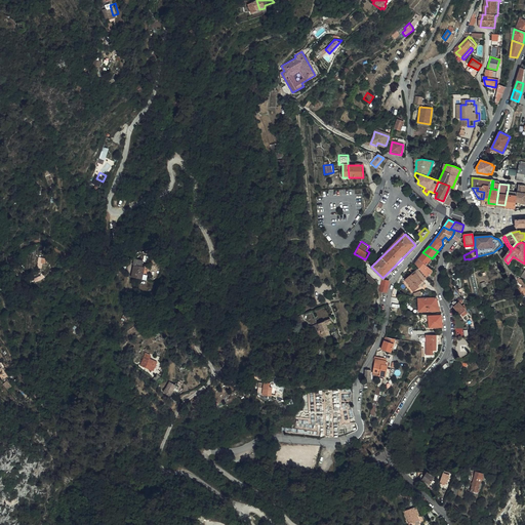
[(427,265),(432,258),(422,252),(418,258),(427,265)]
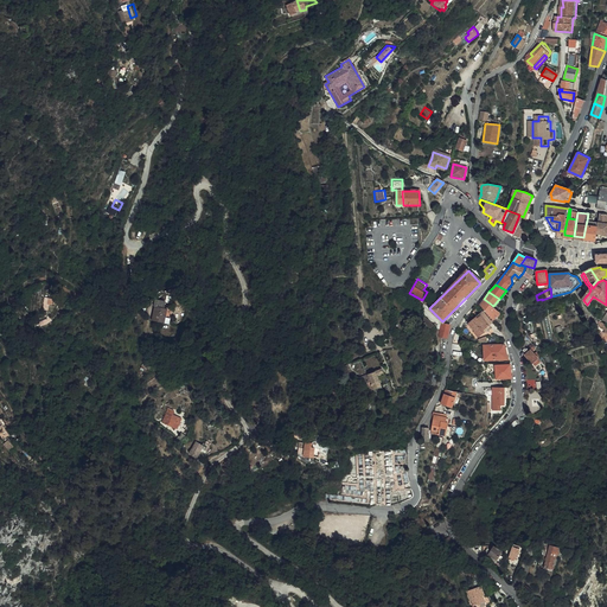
[(599,300),(593,296),(587,305),(588,308),(593,302),(595,304),(599,300)]
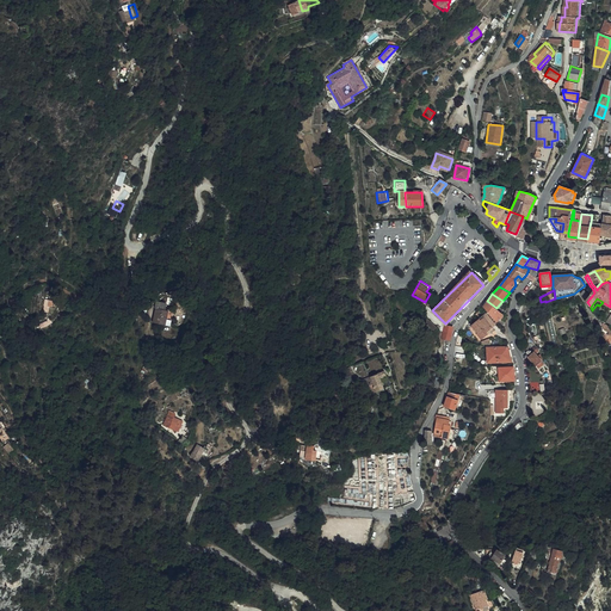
[(483,304),(491,313),(499,322),(503,319),(501,310),(497,308),(487,301),(483,304)]
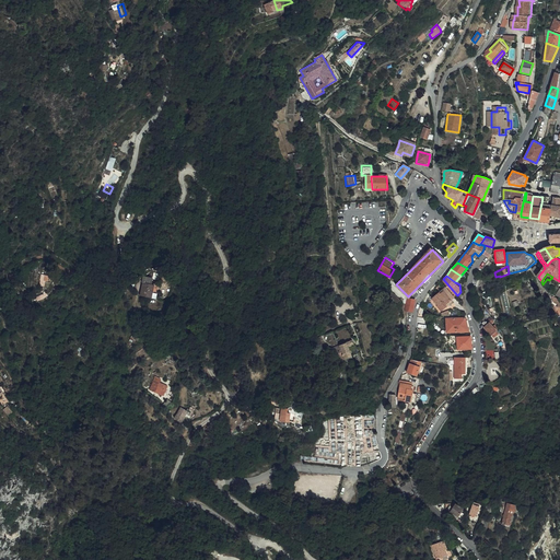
[(151,284),(152,280),(147,278),(141,298),(155,302),(160,288),(151,284)]
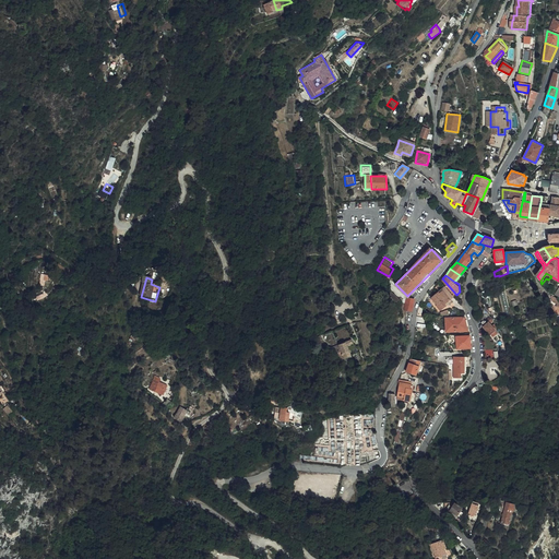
[(441,308),(456,295),(449,286),(444,289),(443,287),(440,290),(439,289),(432,295),(438,301),(437,302),(441,308)]
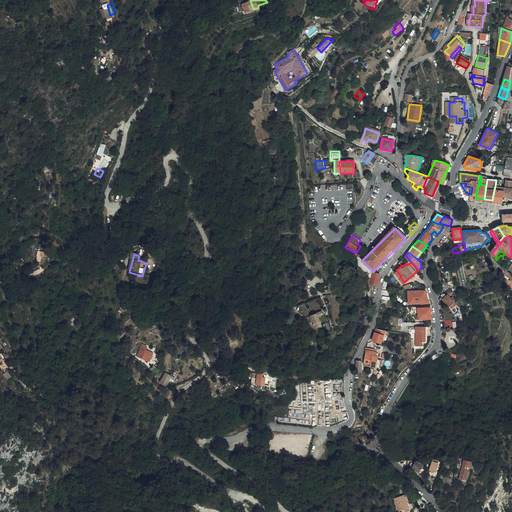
[(354,268),(364,277),(366,274),(356,265),(354,268)]
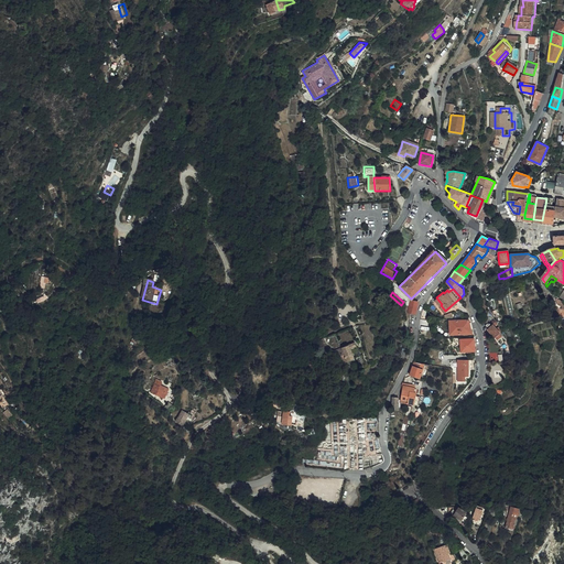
[(415,313),(419,302),(411,301),(408,312),(410,313),(415,313)]
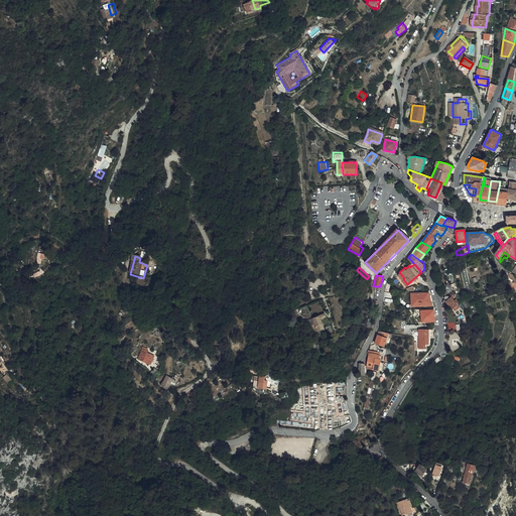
[(428,292),(411,294),(412,306),(431,304),(428,292)]
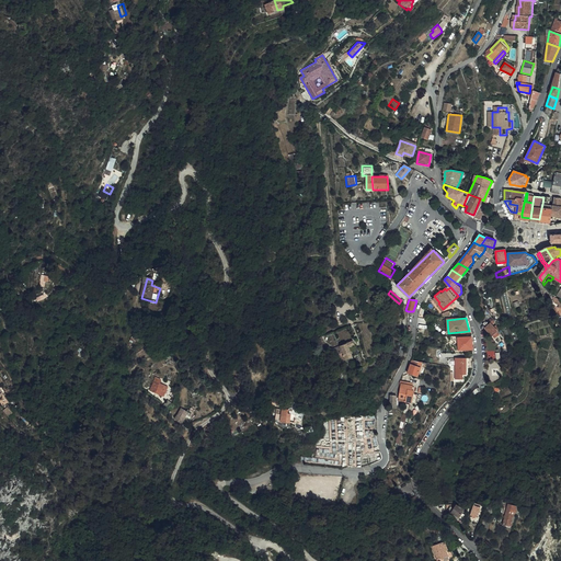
[(492,327),(488,322),(487,321),(483,324),(484,331),(490,336),(495,331),(493,329),(492,327)]
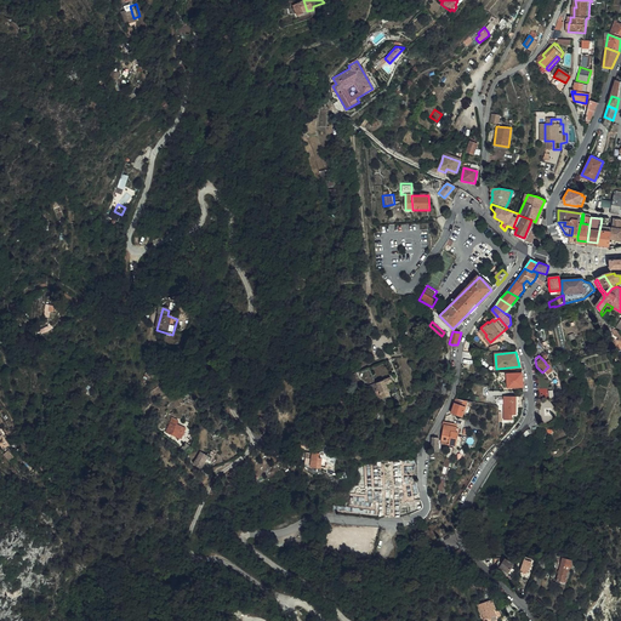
[(358,377),(365,377),(362,363),(354,366),(358,377)]
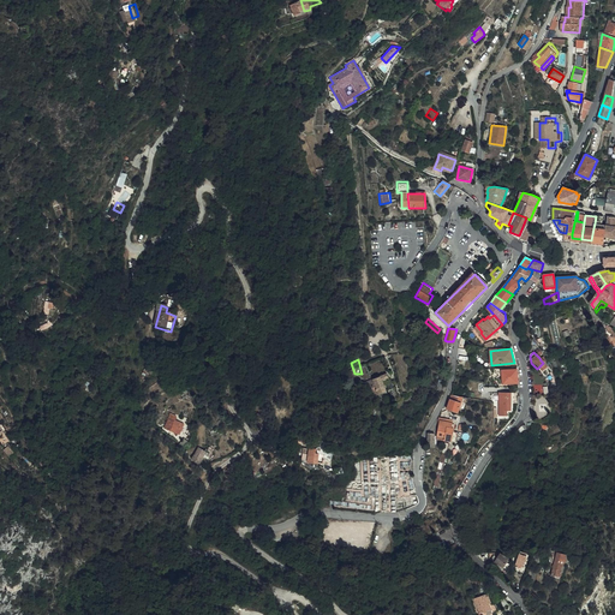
[(543,359),(541,360),(543,363),(537,369),(538,370),(541,374),(547,369),(544,365),(545,365),(544,364),(547,362),(543,359)]
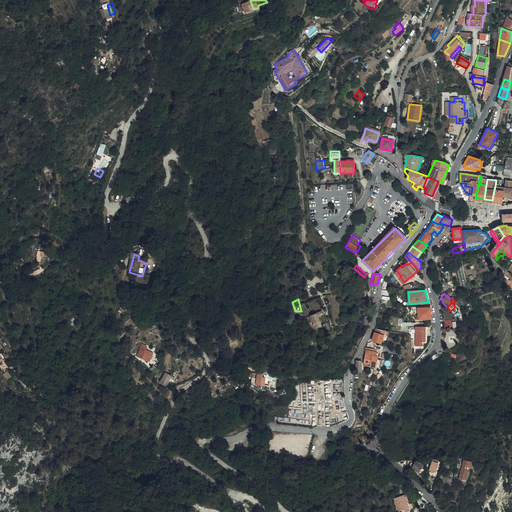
[(419,319),(431,318),(430,306),(418,307),(419,319)]
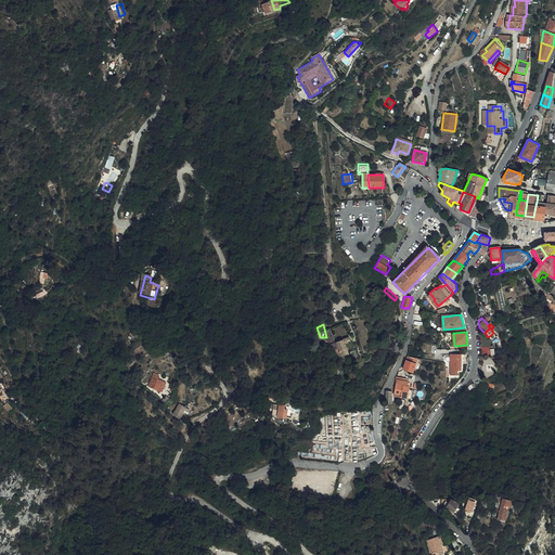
[(352,340),(351,336),(337,339),(340,355),(347,352),(346,347),(348,347),(346,341),(352,340)]
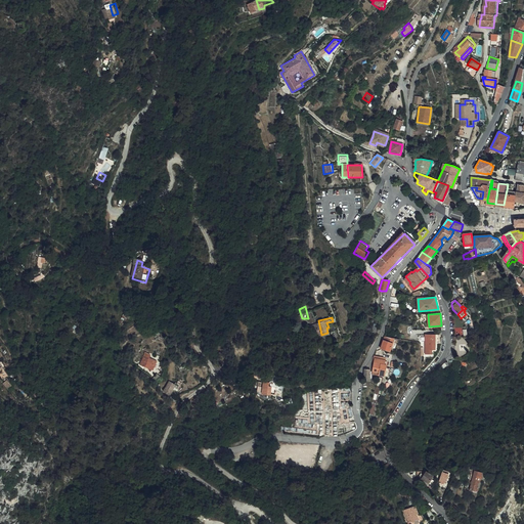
[(439,334),(424,334),(425,354),(432,354),(432,350),(435,350),(435,342),(439,342),(439,334)]
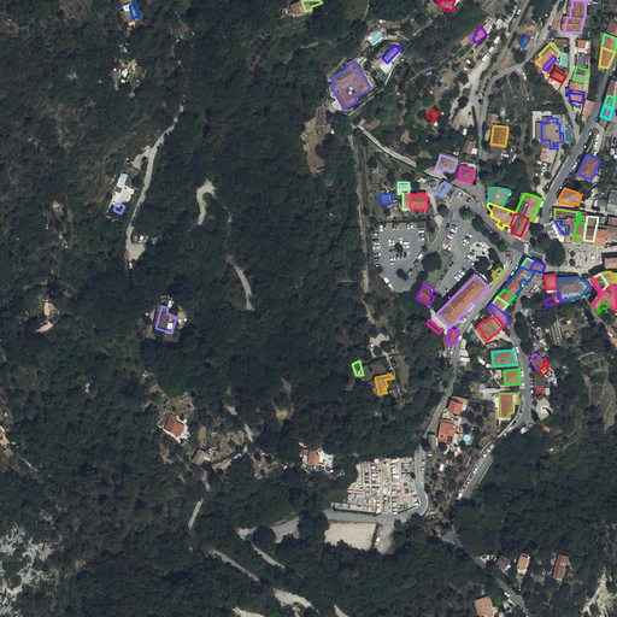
[(447,411),(458,415),(462,401),(463,398),(459,398),(454,397),(452,397),(447,411)]
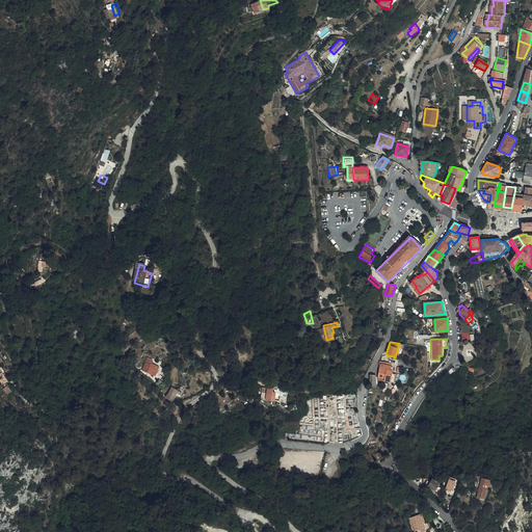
[(156,366),(148,362),(147,363),(142,361),(138,369),(151,375),(156,366)]
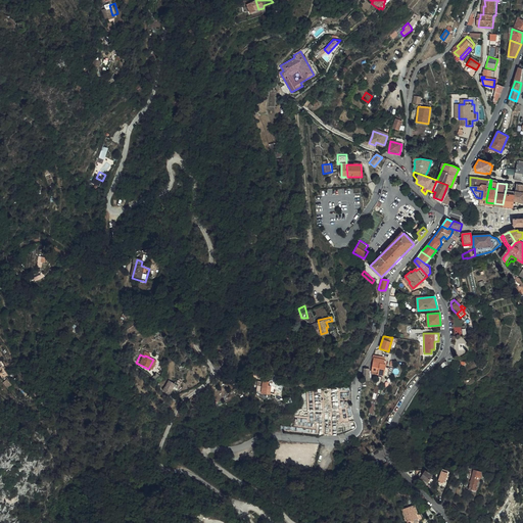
[(375,355),(374,362),(372,362),(371,367),(373,367),(372,371),(379,371),(382,372),(383,364),(385,364),(385,362),(385,360),(384,360),(384,358),(375,355)]
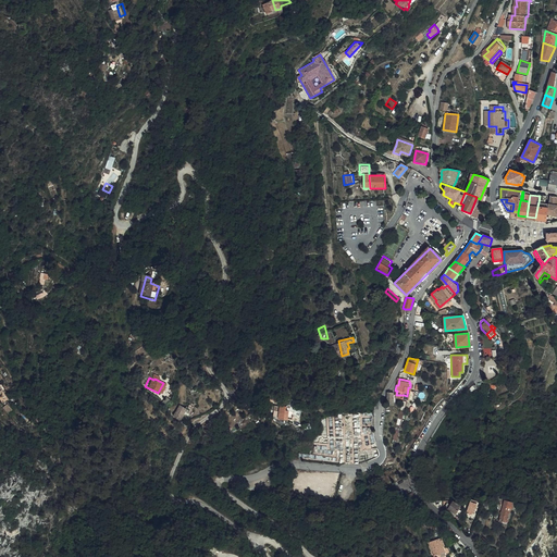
[(8,404),(3,408),(9,412),(13,409),(8,404)]
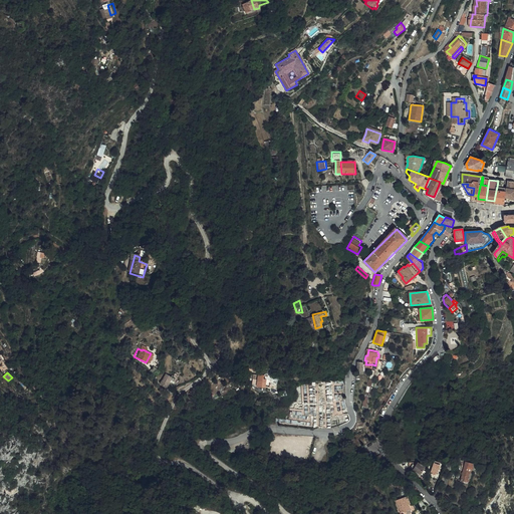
[(161,378),(159,383),(165,388),(168,382),(171,375),(164,372),(161,378)]
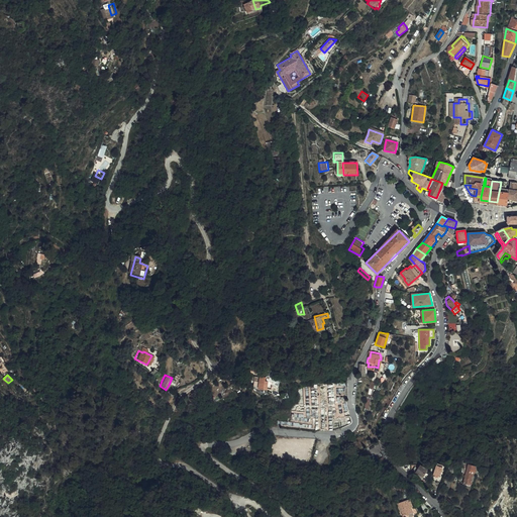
[(266,378),(262,378),(256,378),(256,383),(255,389),(260,389),(269,390),(270,381),(266,381),(266,378)]
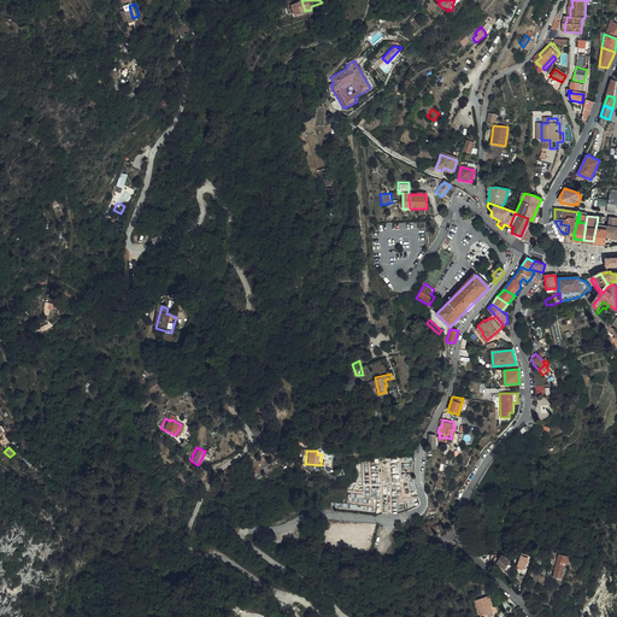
[(504,570),(510,562),(501,556),(495,564),(504,570)]
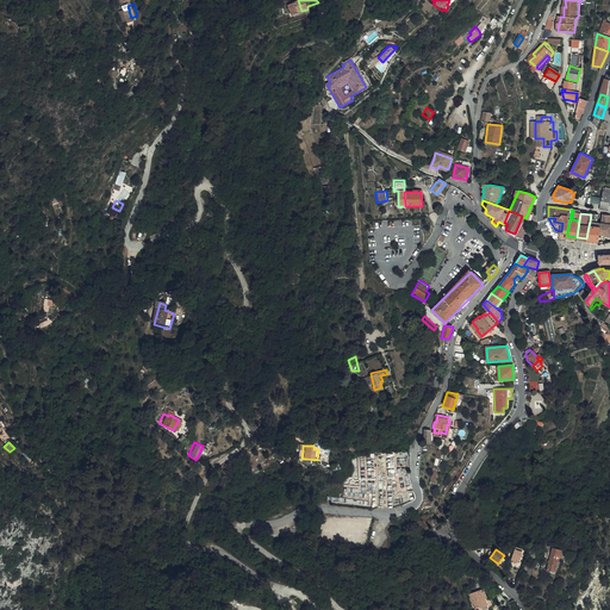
[(556,552),(552,551),(546,571),(553,573),(560,553),(556,552)]
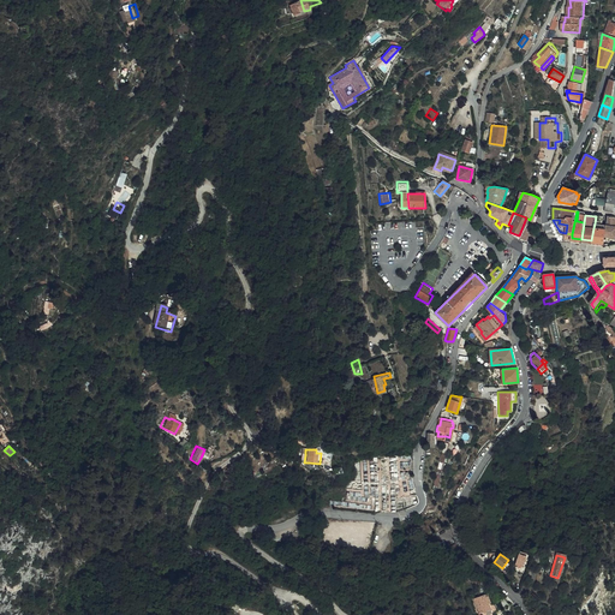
[(489,604),(488,604),(483,595),(473,599),(481,614),(491,609),(489,604)]
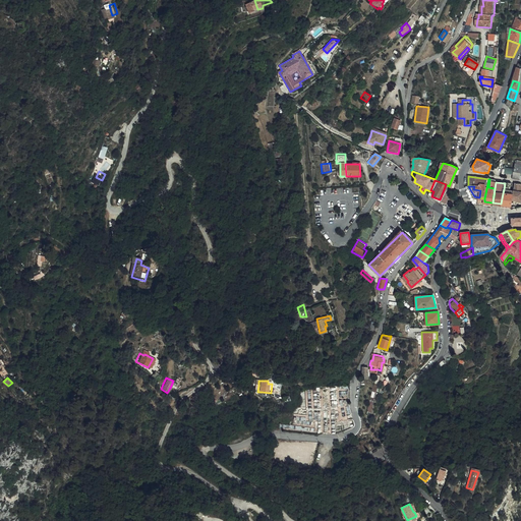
[(426,517),(433,512),(429,506),(422,511),(426,517)]
